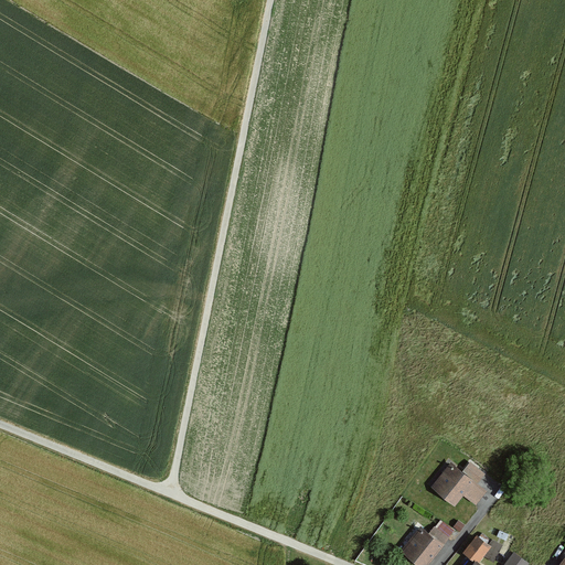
[(462,471),(450,461),(432,487),(456,505),(464,496),(476,504),(488,490),(478,483),(462,471)]
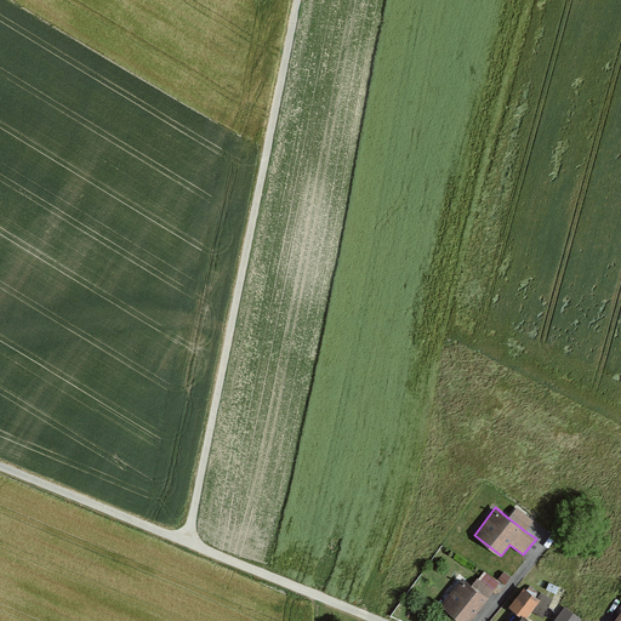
[(508,518),(525,531),(534,520),(517,507),(508,518)]
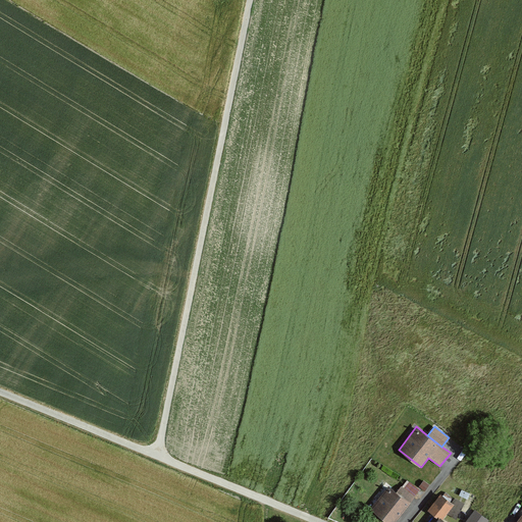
[(407,480),(398,492),(411,503),(420,490),(407,480)]
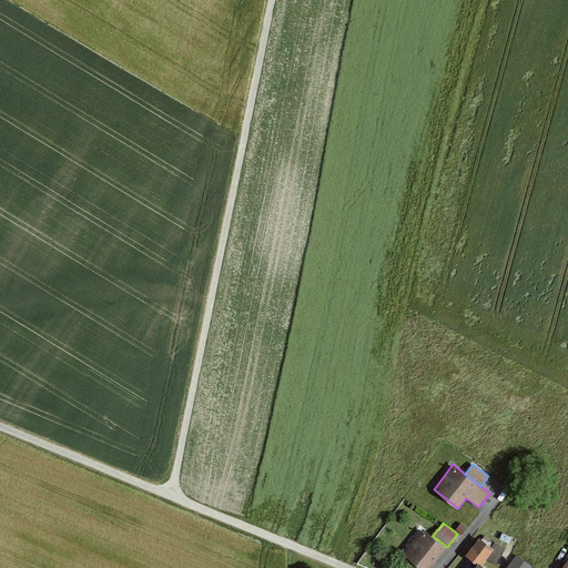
[(456,529),(463,535),(467,528),(462,523),(456,529)]
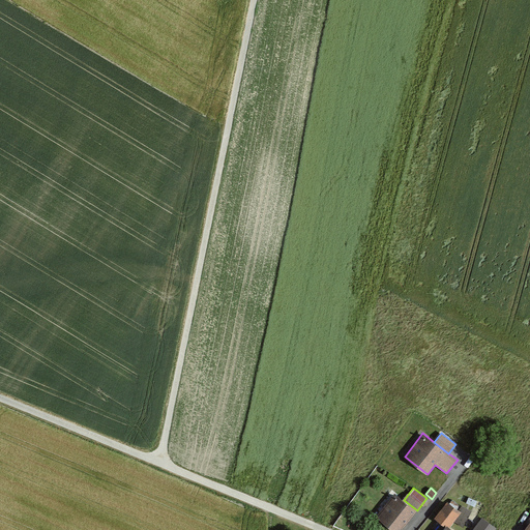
[(404,500),(394,493),(376,518),(391,529),(401,529),(417,510),(404,500)]
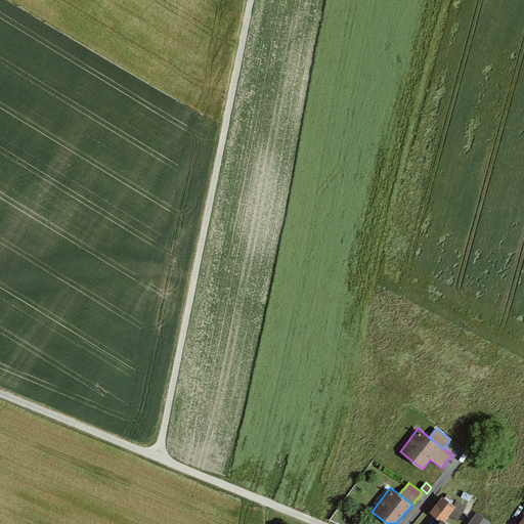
[(441,520),(443,522),(455,507),(442,496),(430,512),(441,520)]
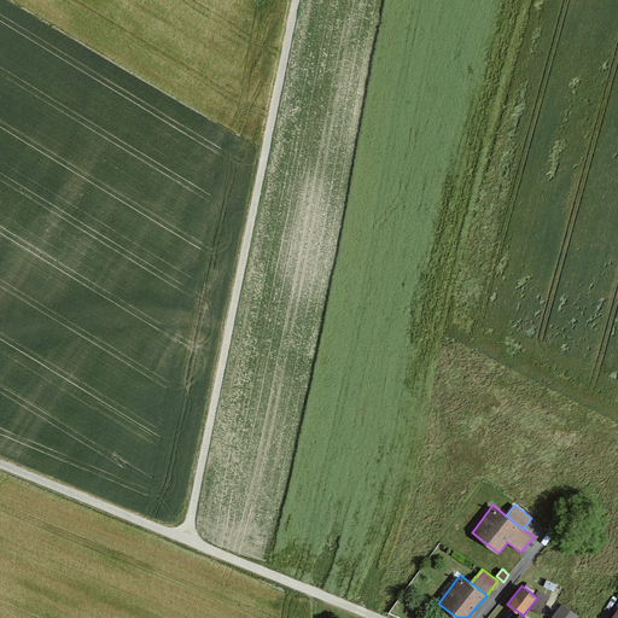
[(549,617),(577,617),(579,616),(563,602),(549,617)]
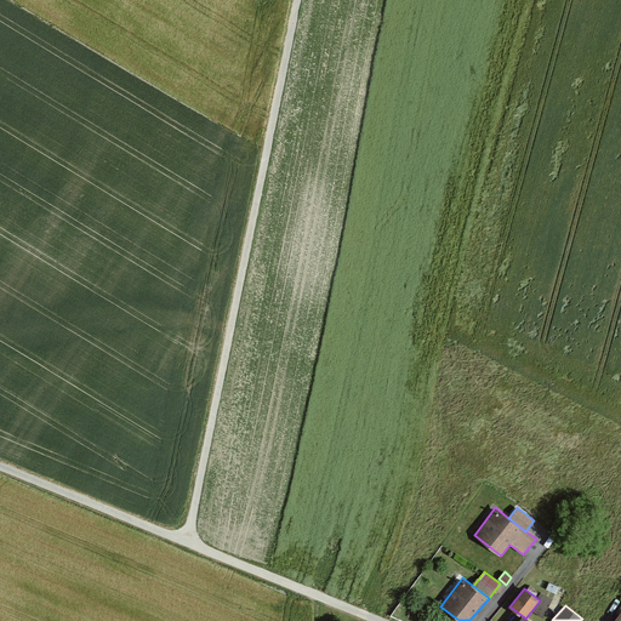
All buildings are outlined.
